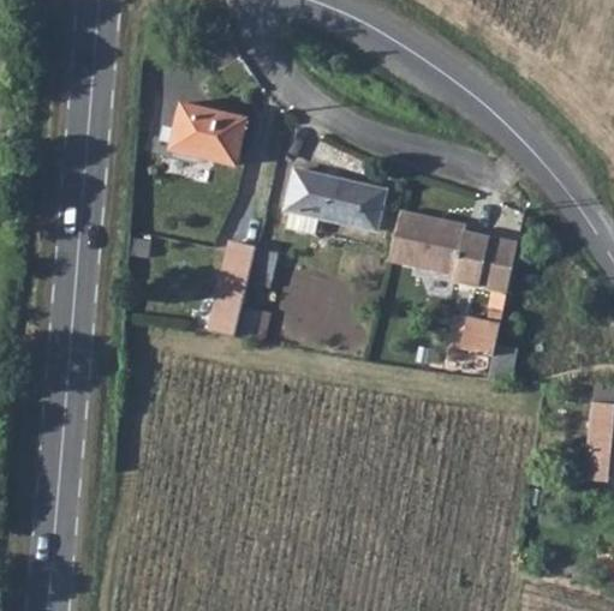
[(179,107),(168,154),(234,169),(245,123),(179,107)]
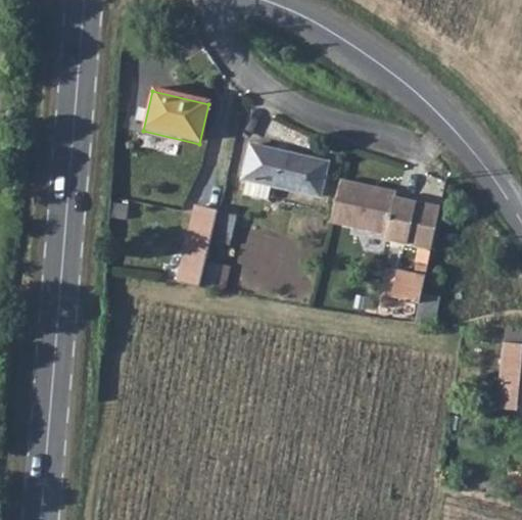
[(240,179),(243,180),(268,186),(318,197),(326,162),(248,146),(240,179)]
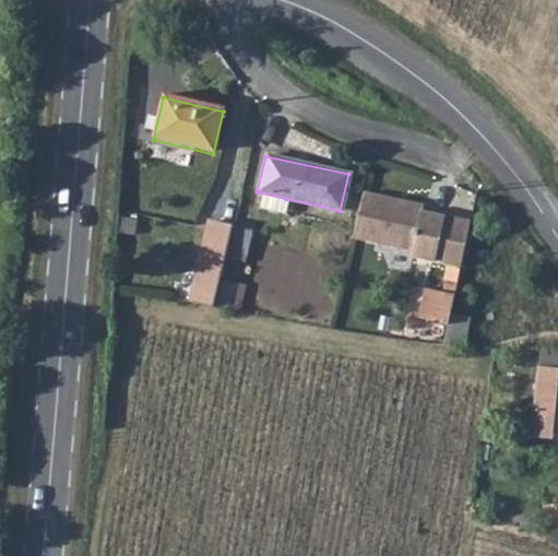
[(425,205),(361,190),(351,235),(414,250),(413,256),(465,268),(475,222),(424,210),(425,205)]
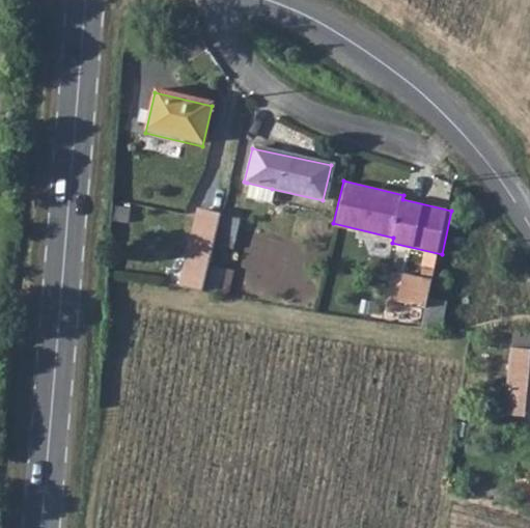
[(272,189),(247,183),(243,198),(269,204),(272,189)]
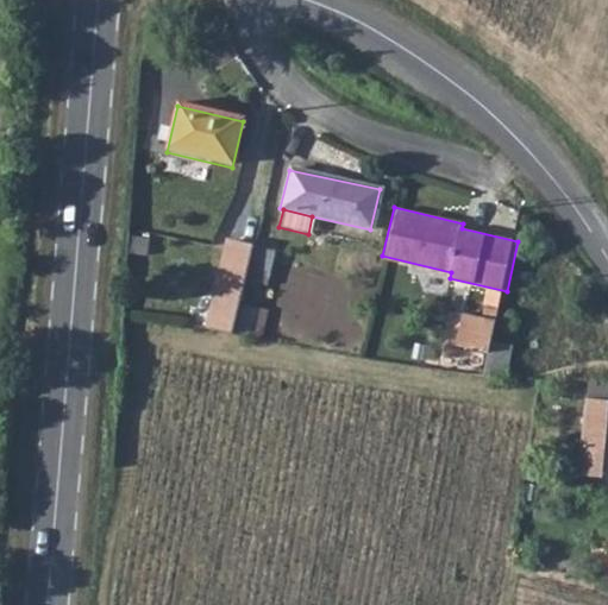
[(226,244),(205,333),(230,338),(243,281),(251,249),(226,244)]
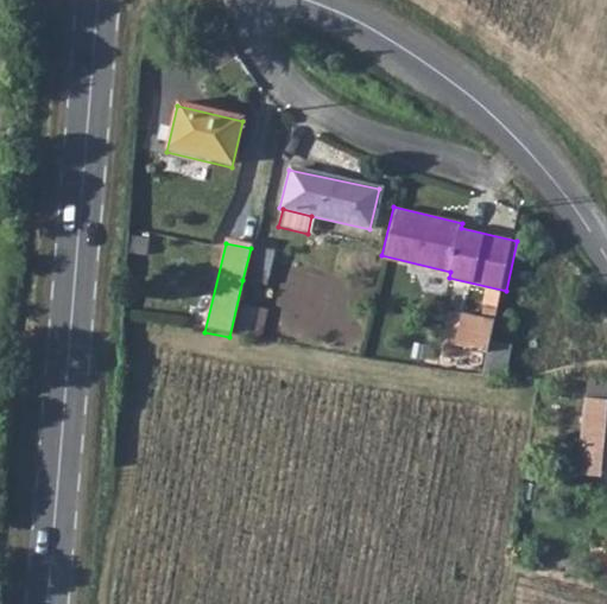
[(251,248),(242,280),(264,285),(271,253),(251,248)]
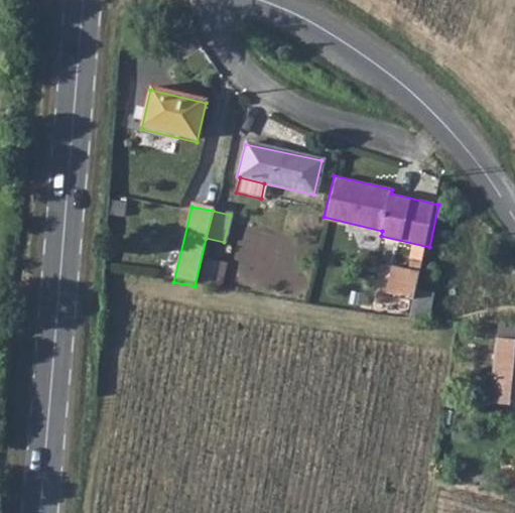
[(397,266),(410,268),(413,247),(400,245),(397,266)]
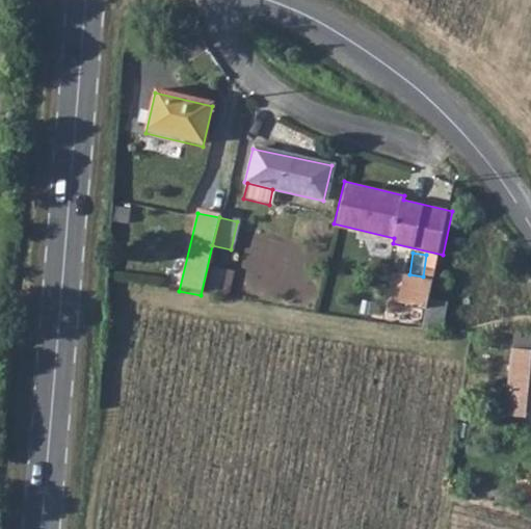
[(431,310),(440,270),(428,268),(425,279),(410,275),(404,303),(431,310)]
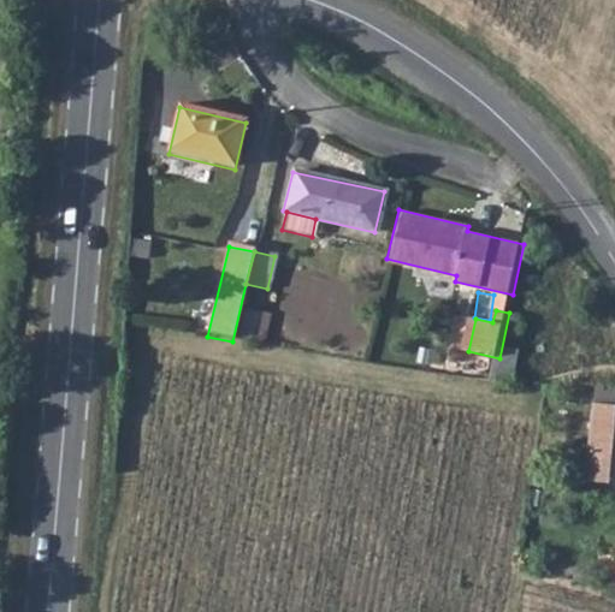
[(500,358),(494,386),(515,388),(524,350),(502,346),(500,358)]
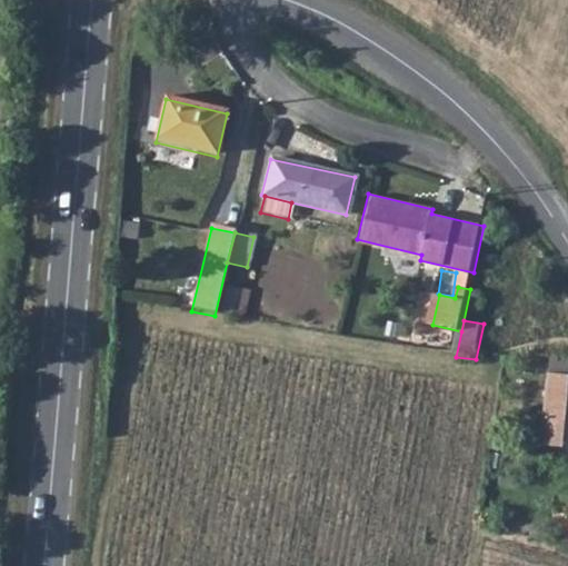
[(567,358),(549,356),(540,445),(567,447),(567,358)]
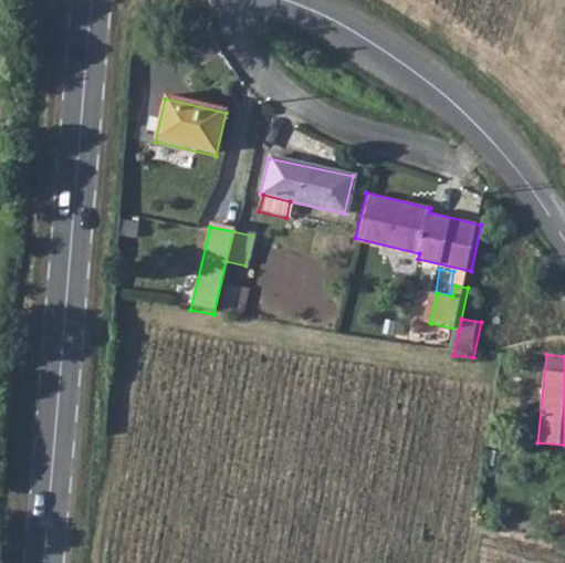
All buildings are outlined.
